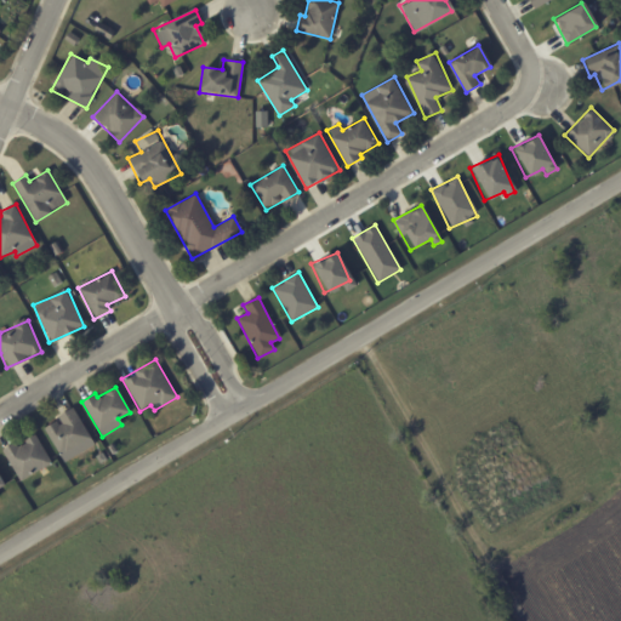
[(45,427),(61,462),(93,448),(75,406),(57,415),(60,421),(45,427)]
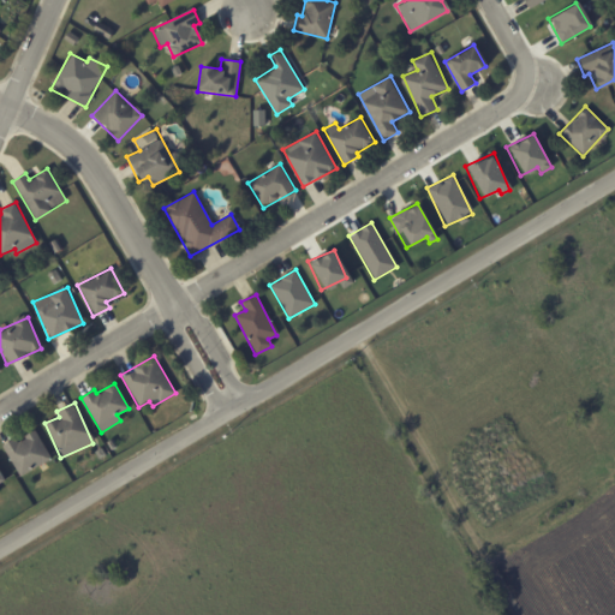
[(1,446),(21,477),(52,458),(35,430),(18,440),(16,436),(1,446)]
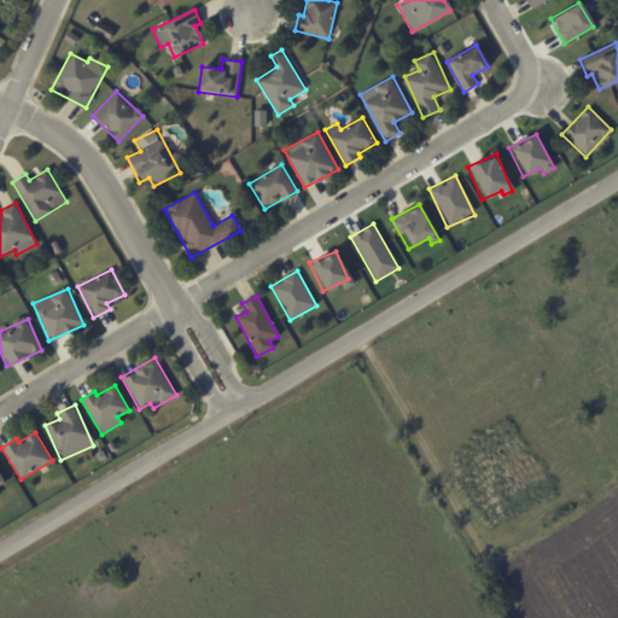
All buildings are outlined.
